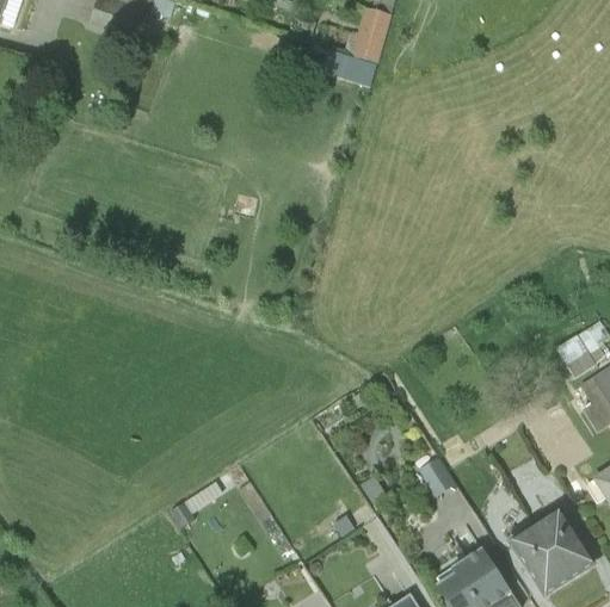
[(0,0),(0,24),(1,25),(1,23),(13,28),(22,0),(0,0)]
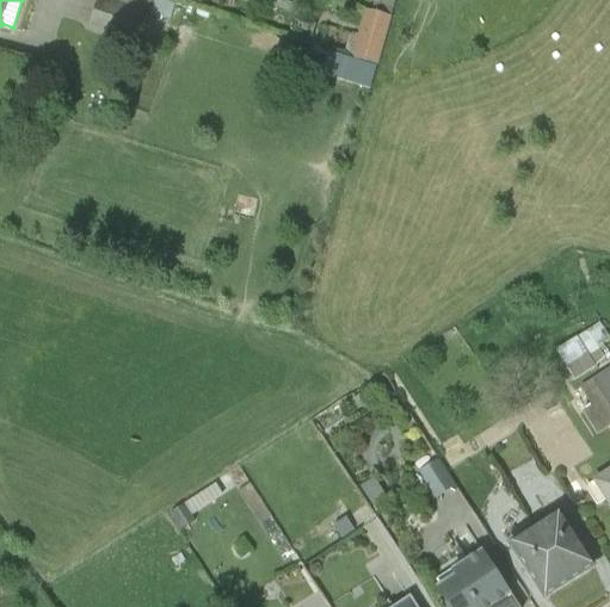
[(96,0),(88,24),(130,38),(140,7),(171,17),(176,1),(172,0),(96,0)]
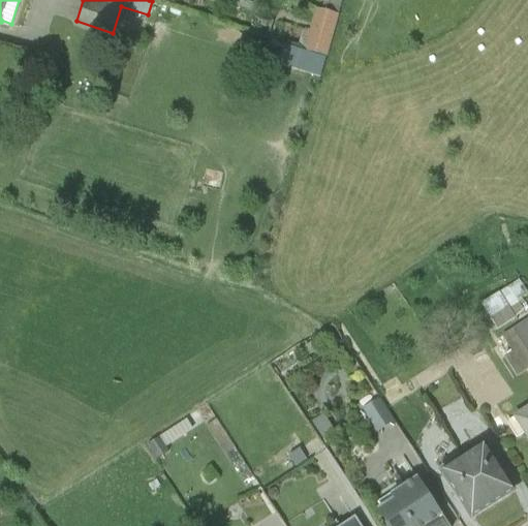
[(323,0),(322,7),(339,12),(341,0),(323,0)]
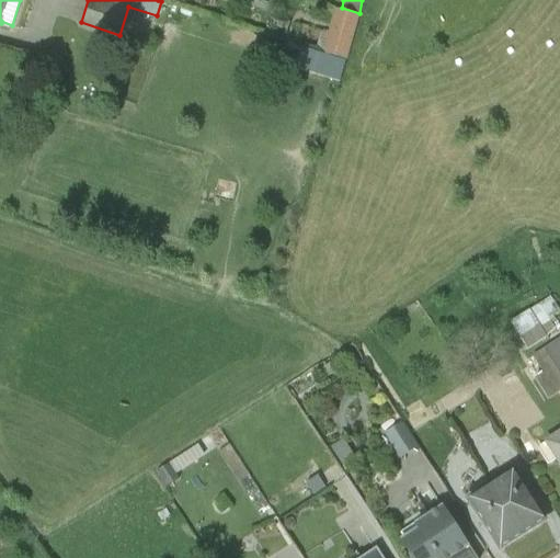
[(316,48),(346,58),(360,13),(342,8),(335,6),(329,31),(321,29),(316,48)]
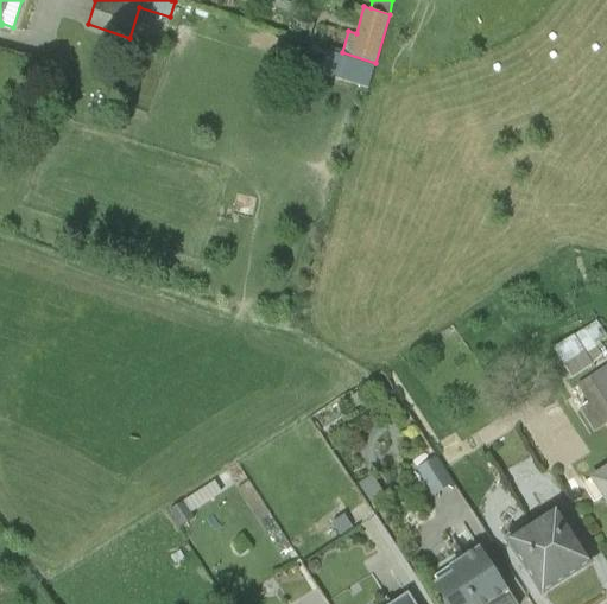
[(375,63),(342,52),(327,48),(320,71),(368,87),(375,63)]
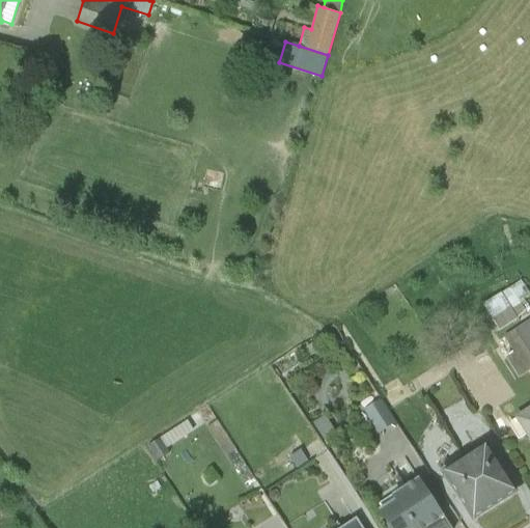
[(522,278),(483,302),(500,328),(518,315),(526,308),(520,299),(529,294),(529,290),(522,278)]
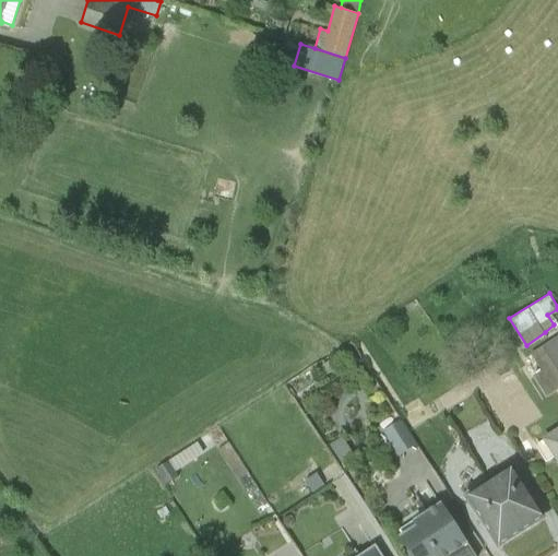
[(542,344),(557,369),(557,335),(542,344)]
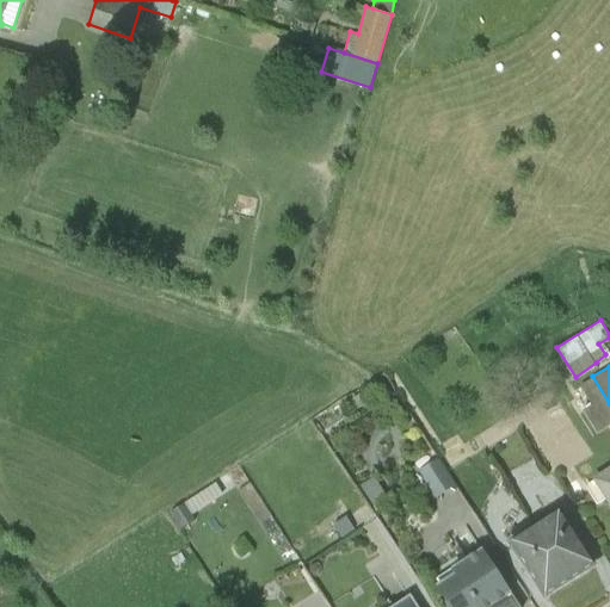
[(609,403),(592,376),(579,384),(591,403),(583,409),(597,432),(609,423),(609,403)]
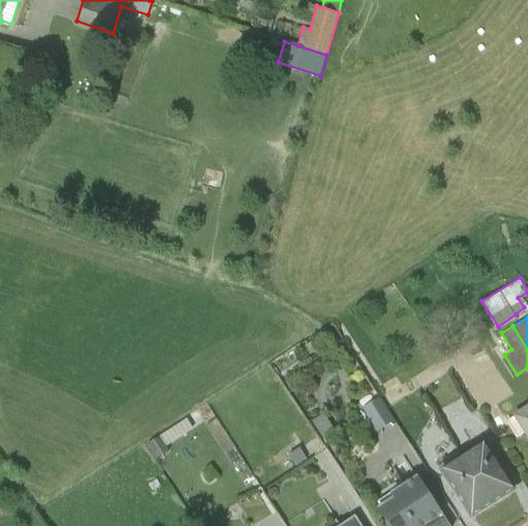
[(303,346),(297,350),(302,358),(320,346),(315,338),(310,341),(309,340),(302,344),(303,346)]
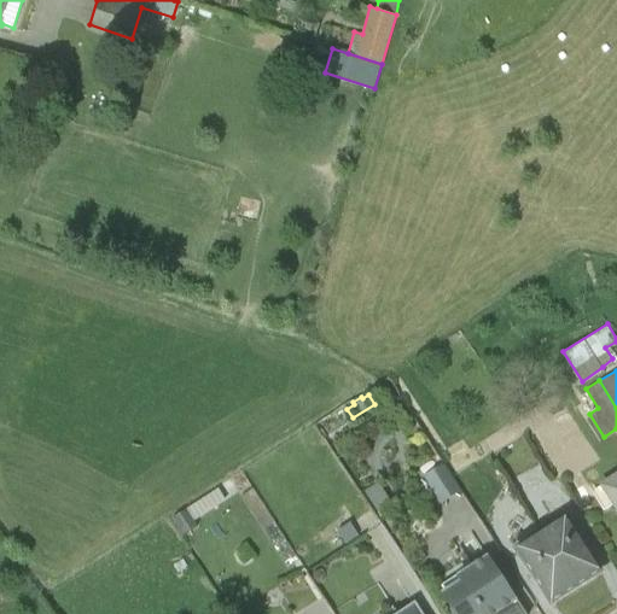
[(443,462),(423,475),(441,502),(461,489),(443,462)]
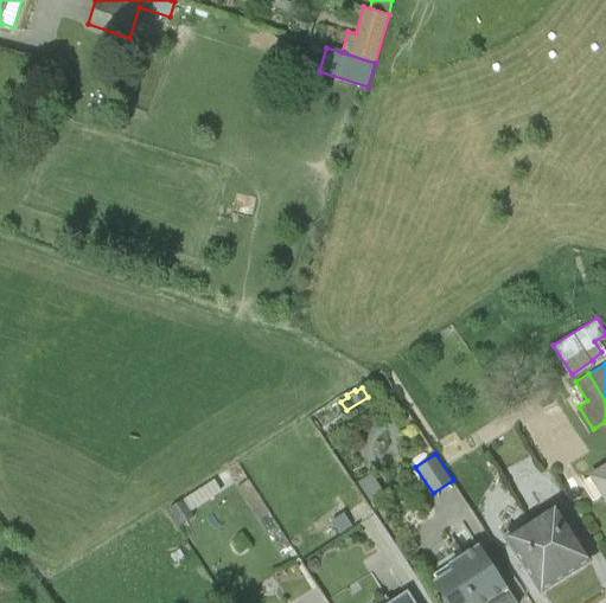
[(605,462),(591,472),(605,495),(605,462)]
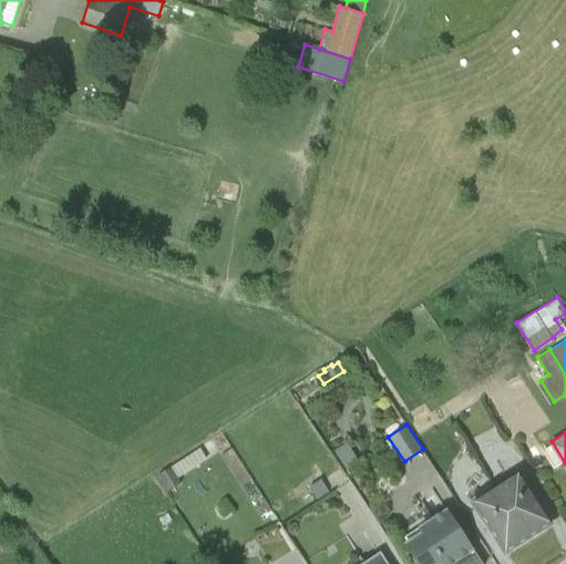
[(347,441),(335,450),(347,468),(360,459),(347,441)]
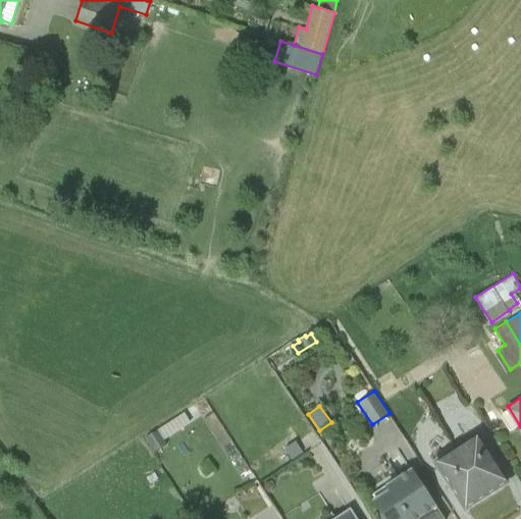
[(185,410),(145,436),(154,451),(166,444),(163,438),(191,420),(185,410)]
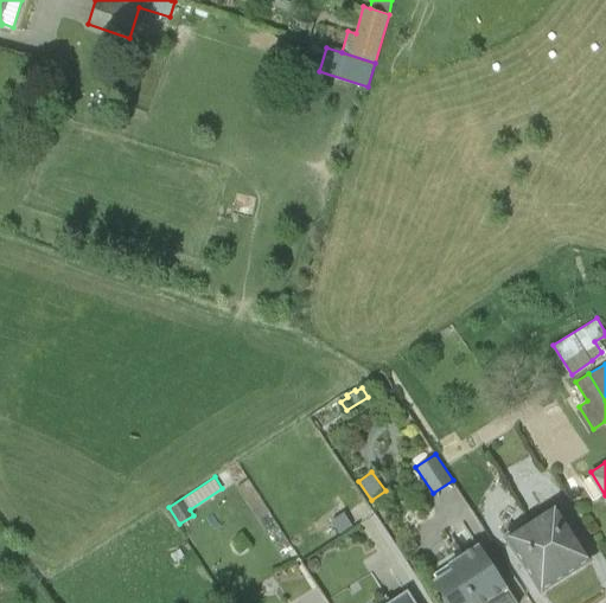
[(591,559),(555,505),(531,519),(566,575),(591,559)]
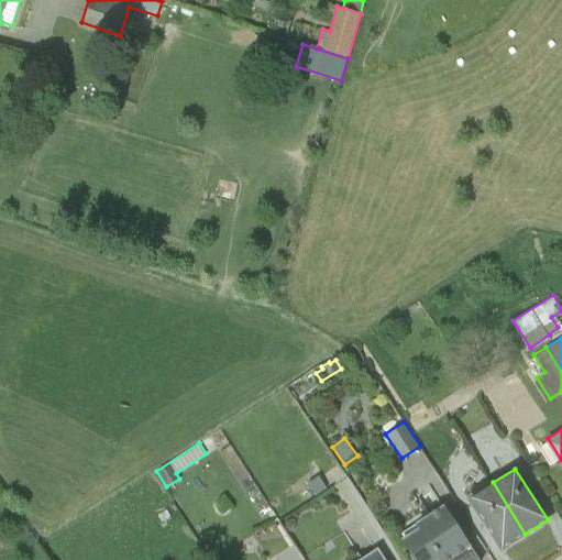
[(319,475),(306,484),(315,495),(327,486),(319,475)]
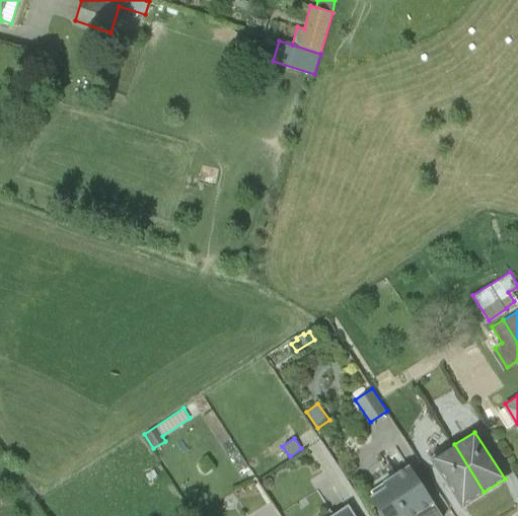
[(433,456),(463,505),(484,492),(454,444),(433,456)]
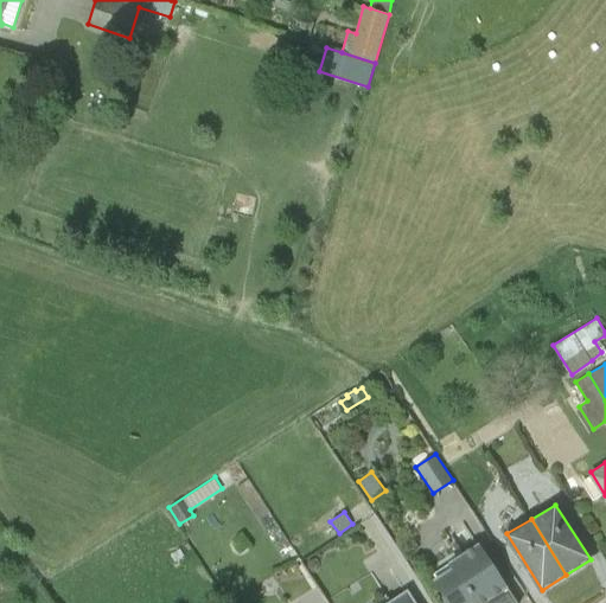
[(516,602),(479,546),(432,576),(450,602),(484,602),(488,601),(489,602),(516,602)]
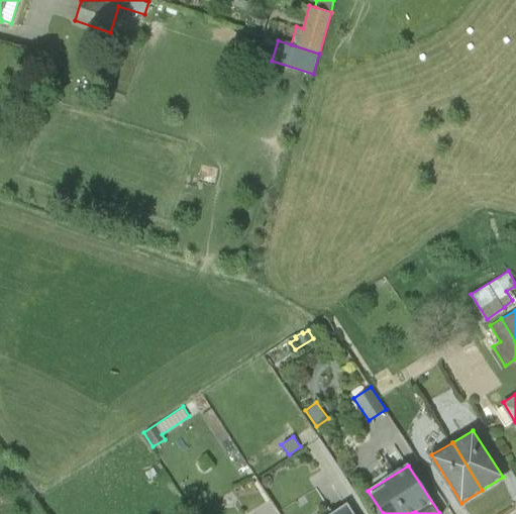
[(352,513),(346,504),(330,513),(352,513)]
